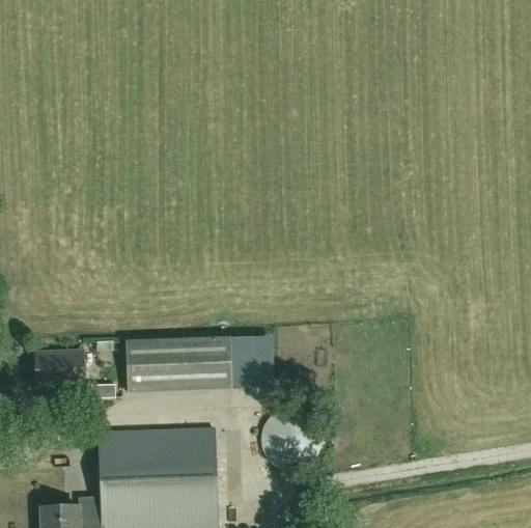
[(256,336),(236,340),(239,354),(259,350),(256,336)]
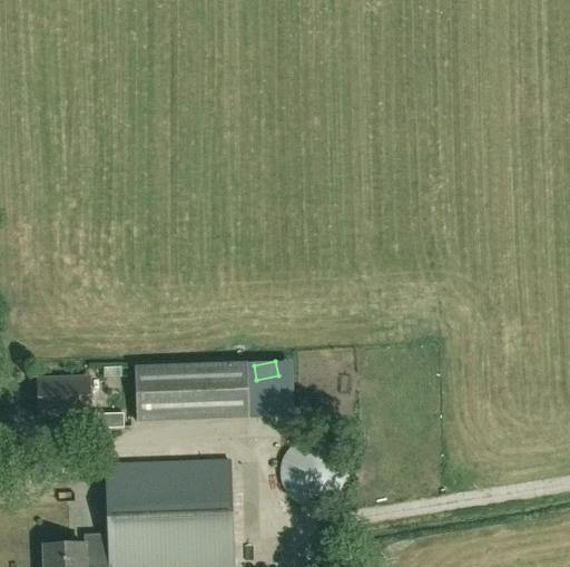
[(249,417),(249,412),(247,363),(136,365),(137,420),(249,417)]
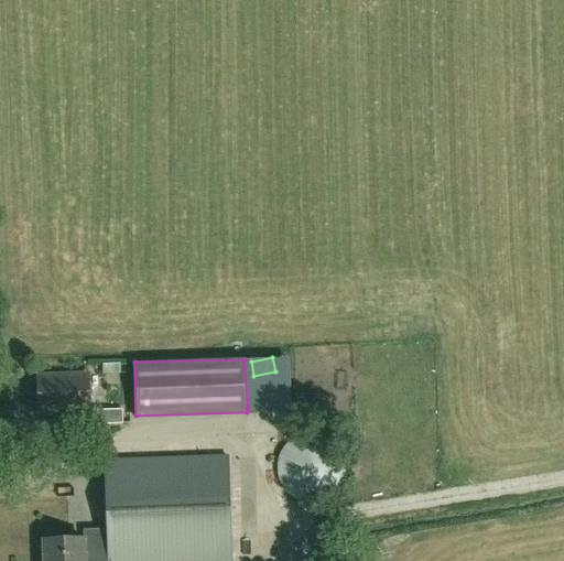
[(89,408),(88,373),(39,375),(40,410),(89,408)]
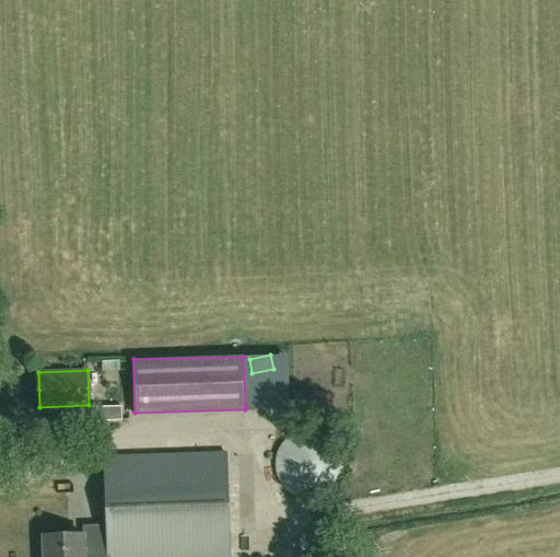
[(121,404),(93,405),(94,419),(123,418),(121,404)]
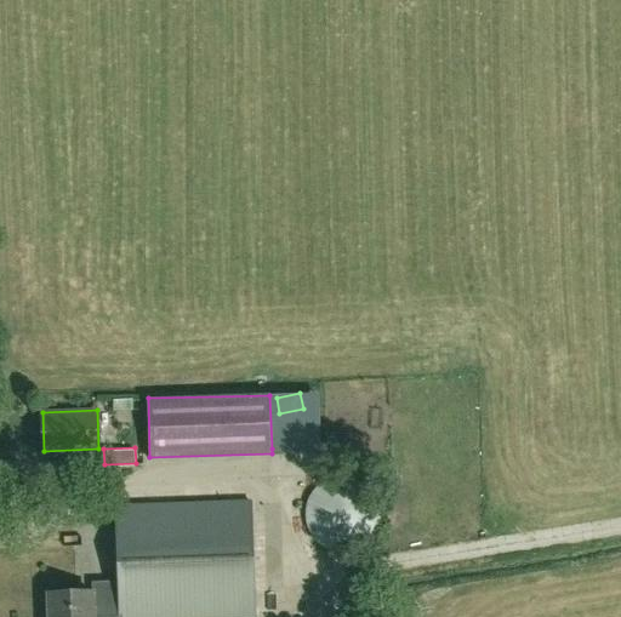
[(376,526),(379,513),(376,500),(370,489),(359,480),(347,476),(335,476),(323,480),(312,489),(306,501),(303,513),(306,526),(312,537),(323,546),(335,549),(347,549),(359,546),(370,537),(376,526)]
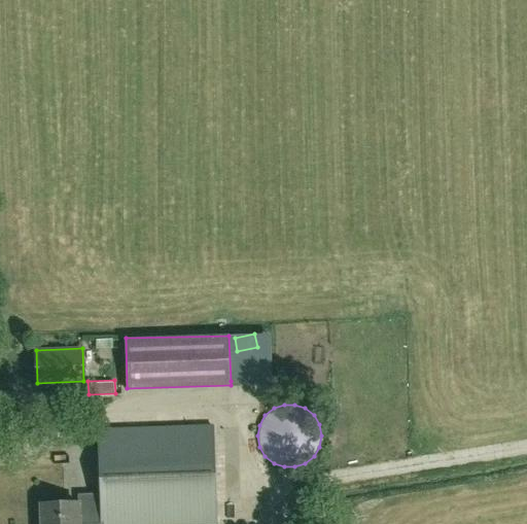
[(101,523),(215,523),(212,424),(98,427),(100,503),(78,504),(78,500),(41,502),(41,523),(78,523),(79,522),(101,521),(101,523)]
